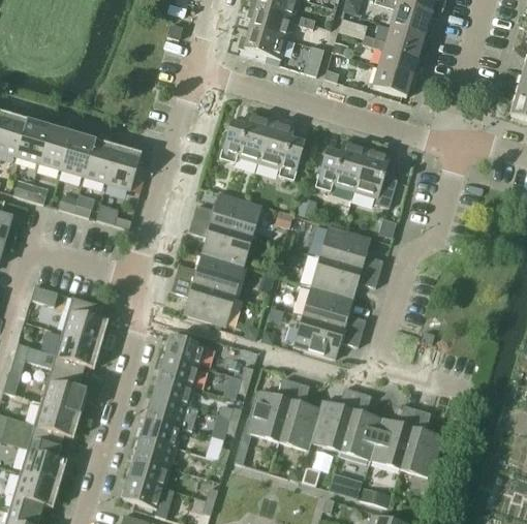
[(293,18),(292,22),(303,25),(305,17),(296,13),(299,0),(257,0),(253,0),(251,5),(293,18)]
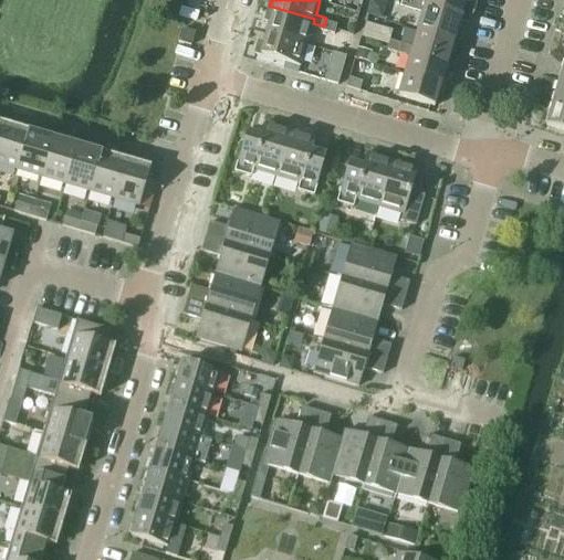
[(424,9),(418,27),(455,38),(461,16),(425,4),(426,0),(414,0),(413,7),(424,9)]
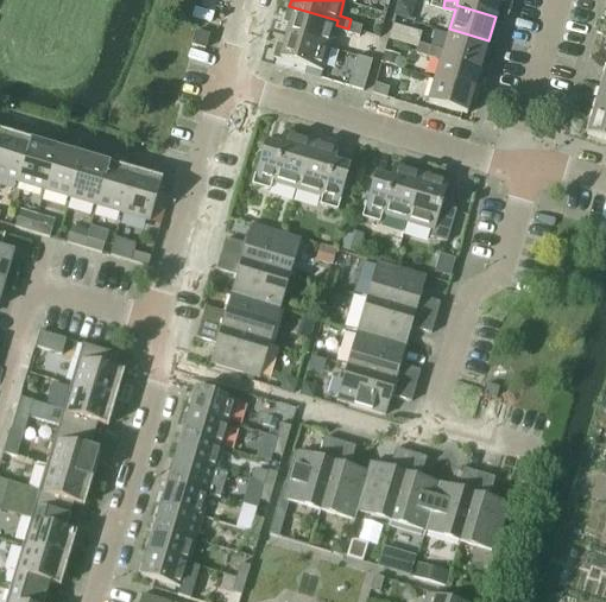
[(458,0),(456,5),(496,17),(500,0),(458,0)]
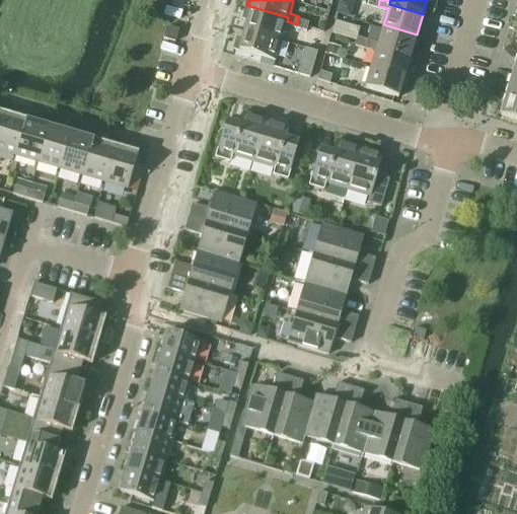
[(249,12),(245,26),(282,38),(287,21),(288,17),(246,5),(244,11),(249,12)]
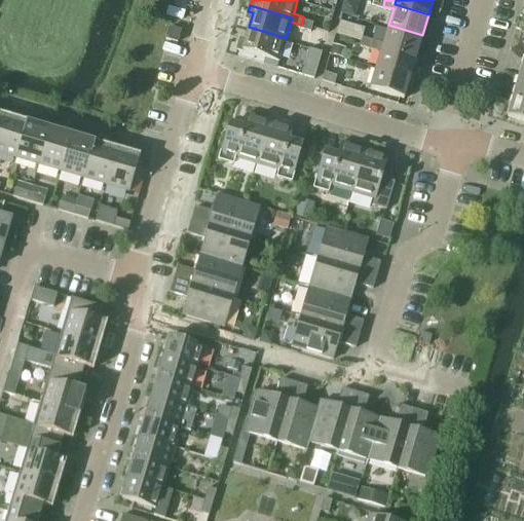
[(303,16),(301,25),(311,28),(313,20),(303,16)]
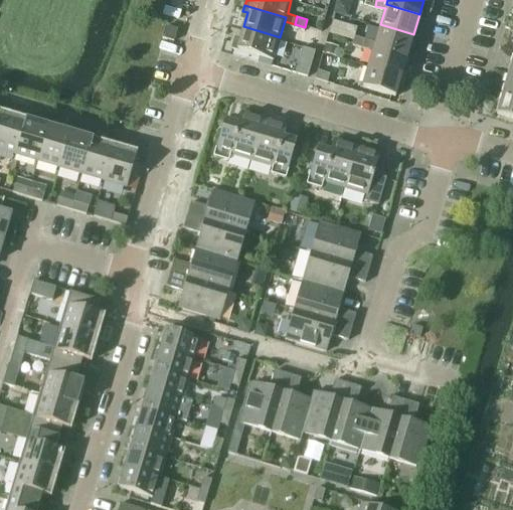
[(163,34),(165,35),(174,38),(178,26),(166,23),(163,34)]
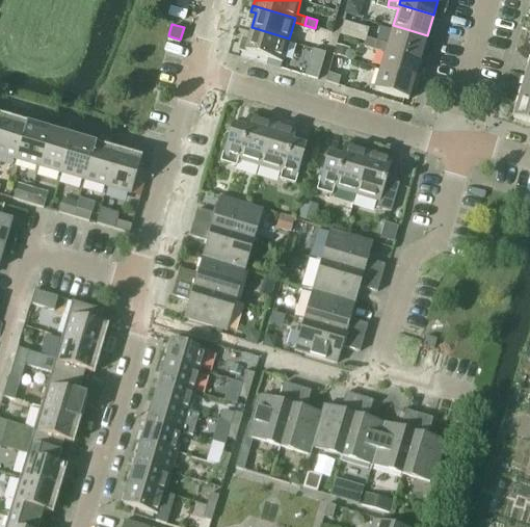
[(393,25),(389,41),(387,45),(421,55),(427,35),(393,25)]
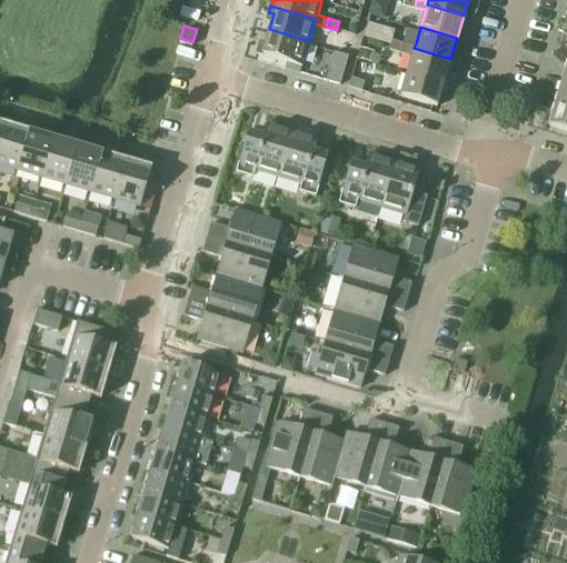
[(304,63),(309,41),(269,29),(265,43),(259,42),(257,50),(304,63)]
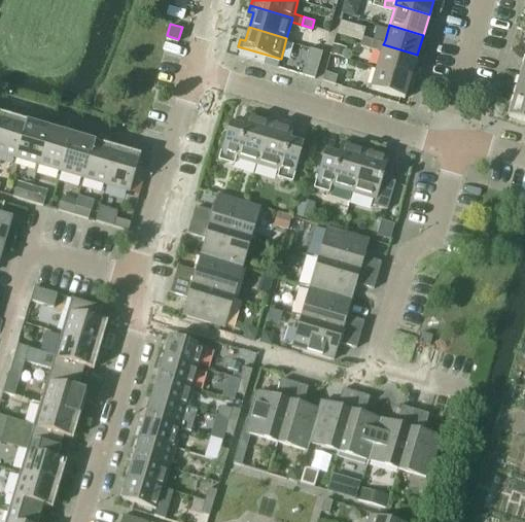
[(361,43),(372,46),(375,37),(364,34),(361,43)]
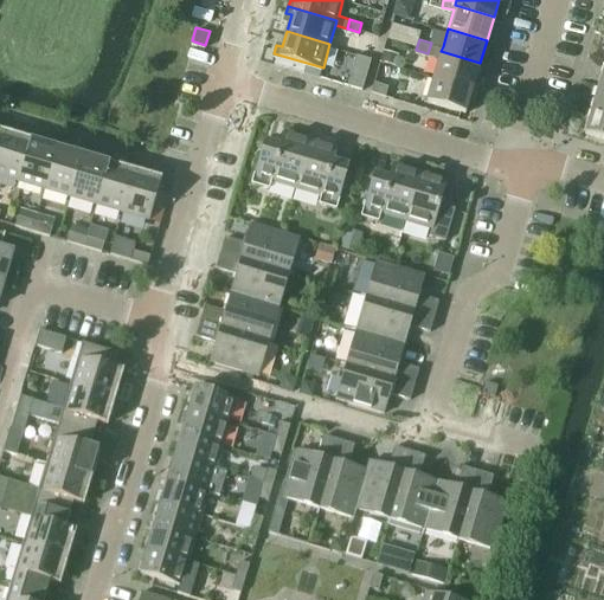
[(355,51),(358,51),(372,55),(374,46),(359,42),(355,51)]
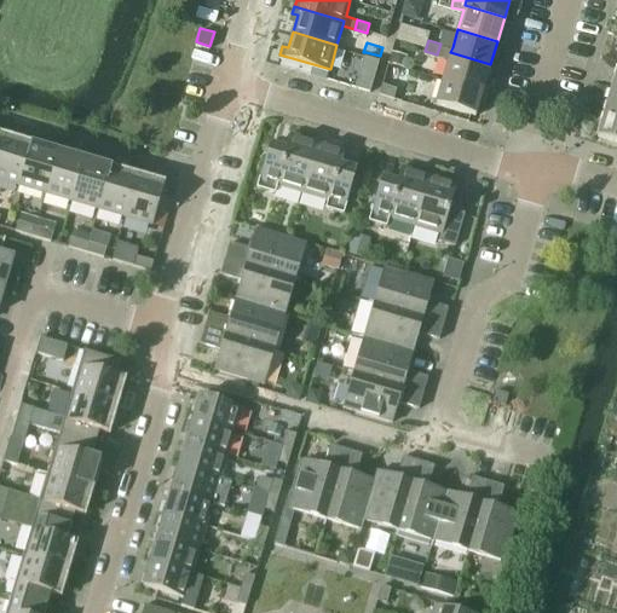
[(449,57),(443,76),(484,88),(490,64),(450,52),(453,47),(440,44),(437,55),(449,57)]
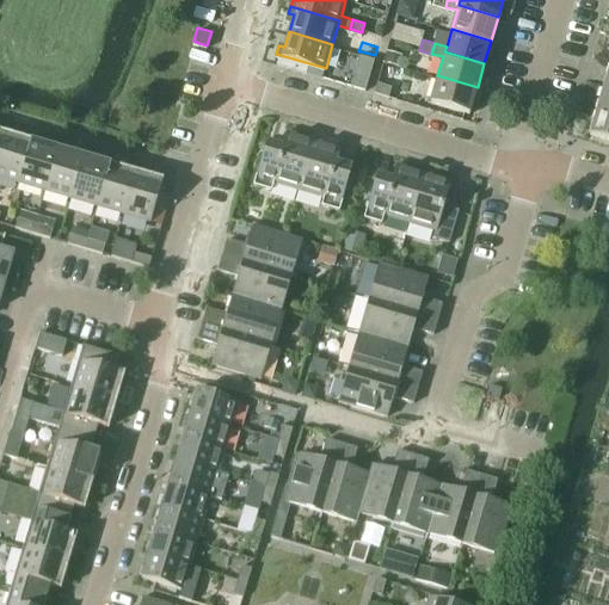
[(361,51),(355,73),(351,82),(365,87),(375,55),(361,51)]
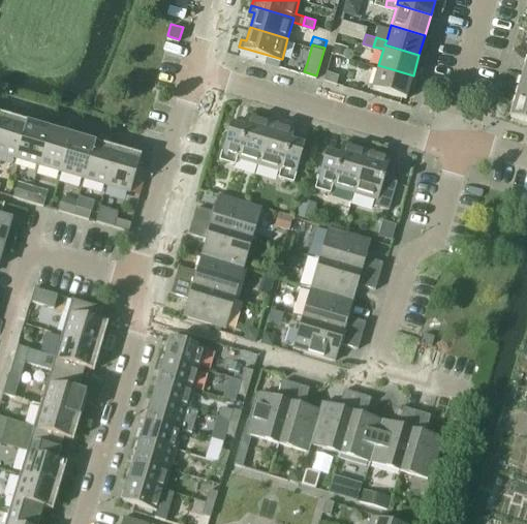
[(407,96),(413,75),(378,65),(372,86),(407,96)]
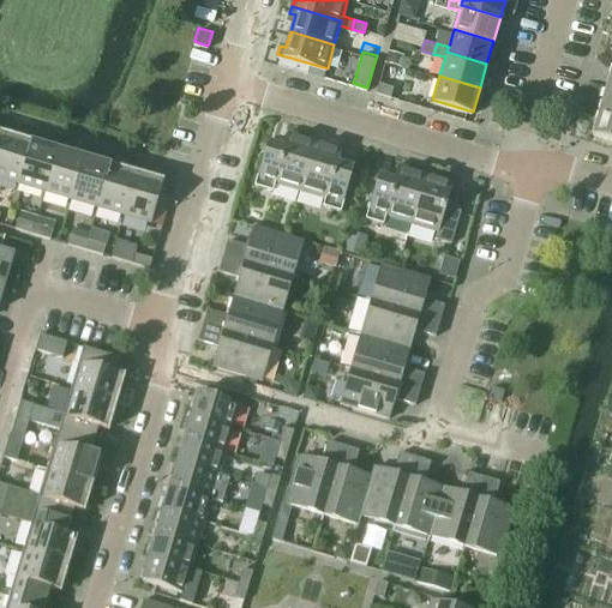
[(391,95),(395,84),(379,80),(377,90),(391,95)]
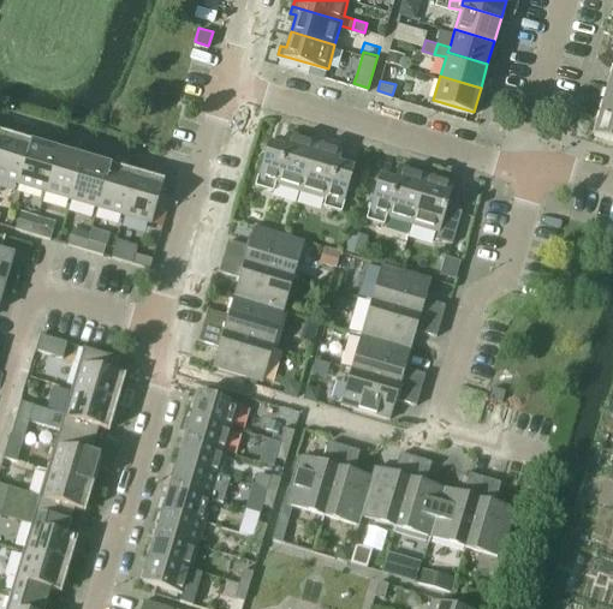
[(612,85),(608,84),(601,107),(612,109),(612,85)]
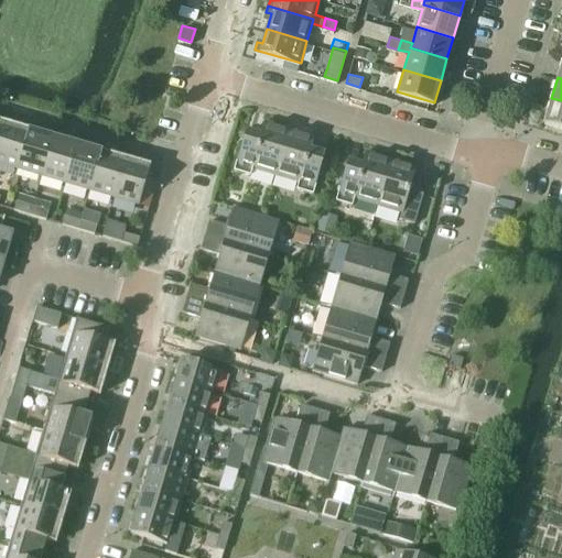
[(561,100),(551,98),(544,121),(561,126),(561,100)]
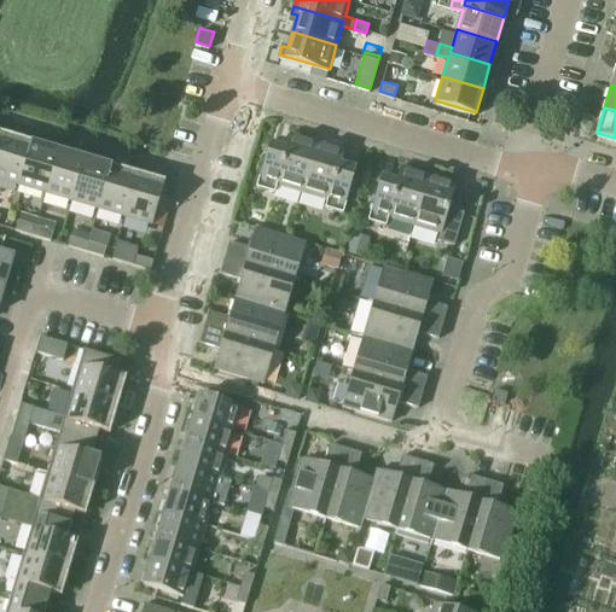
[(0,152),(0,175),(19,181),(33,139),(6,130),(0,152)]
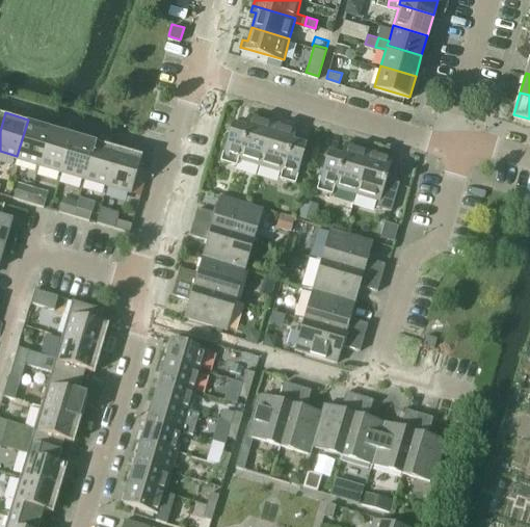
[(238,156),(260,163),(273,119),(249,112),(246,123),(234,120),(221,158),(236,162),(238,156)]
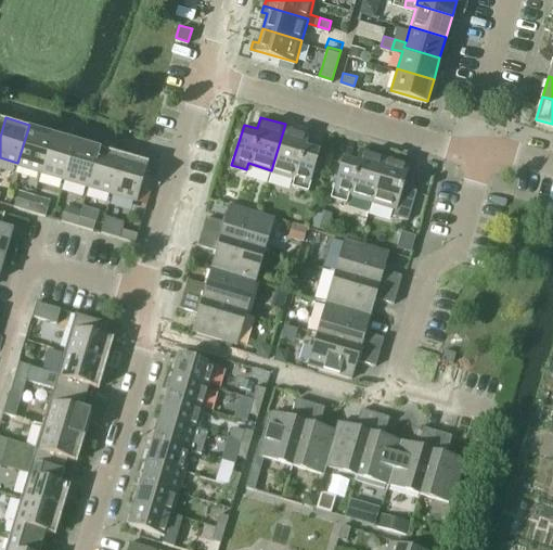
[(285,124),(271,170),(295,177),(293,183),(308,188),(320,146),(307,143),(310,131),(285,124)]
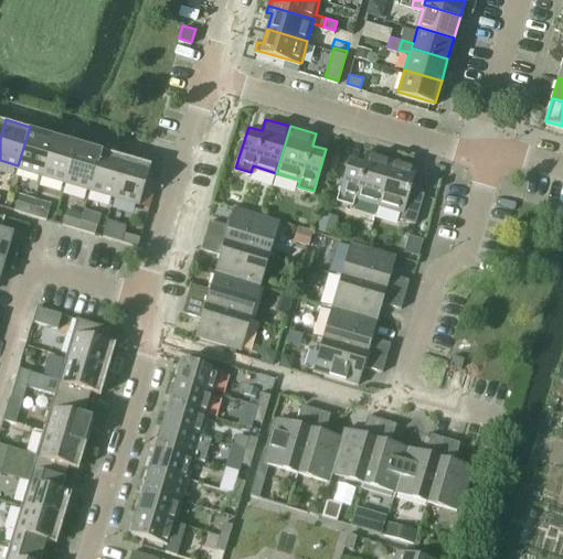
[(18,165),(42,173),(54,133),(30,127),(18,165)]
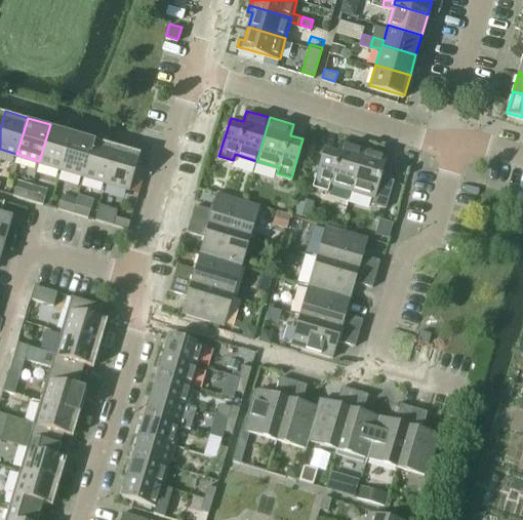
[(39,161),(62,168),(73,131),(50,124),(39,161)]
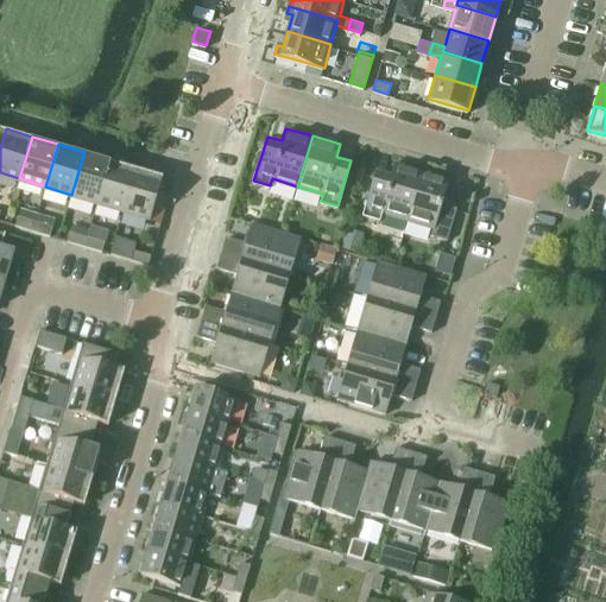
[(71,195),(98,202),(109,159),(84,152),(71,195)]
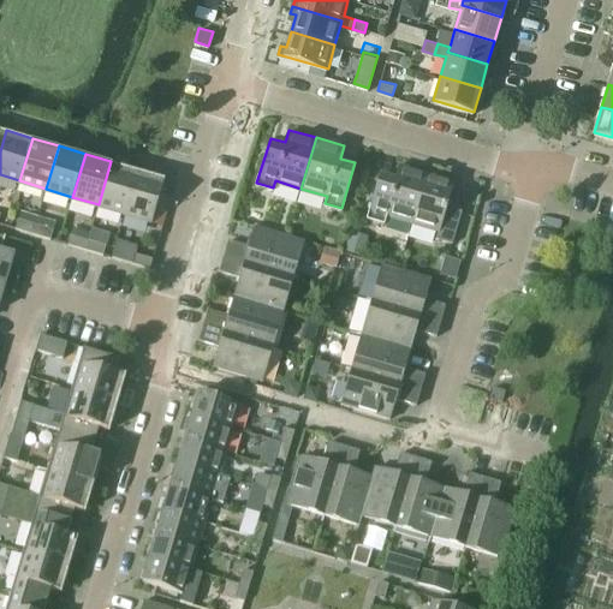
[(99,204),(125,212),(137,169),(111,161),(99,204)]
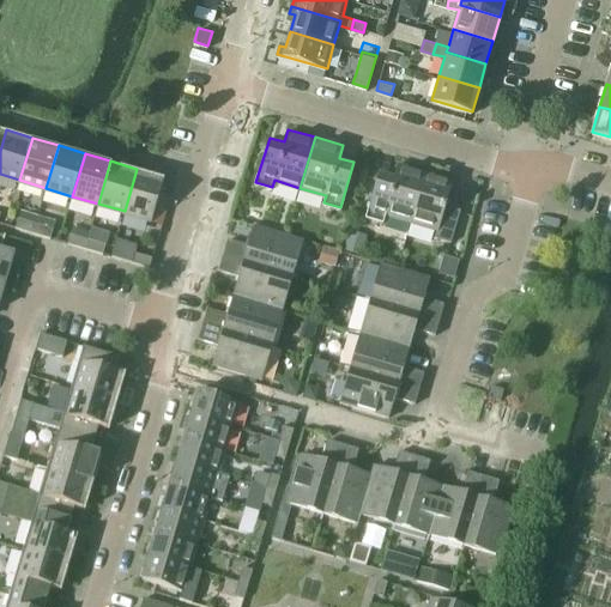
[(385,213),(411,220),(425,170),(398,162),(394,174),(380,170),(367,216),(382,220),(385,213)]
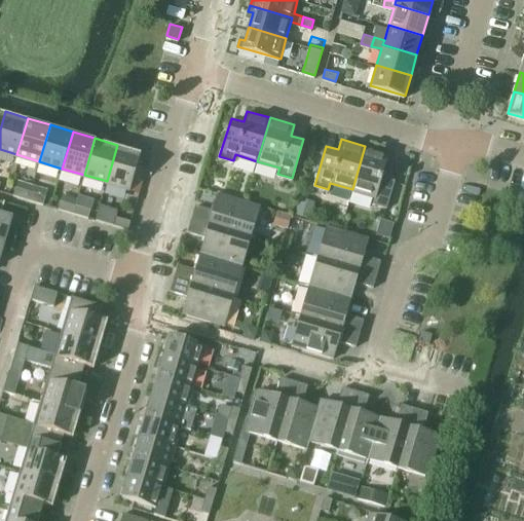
[(117,145),(107,181),(129,188),(141,152),(117,145)]
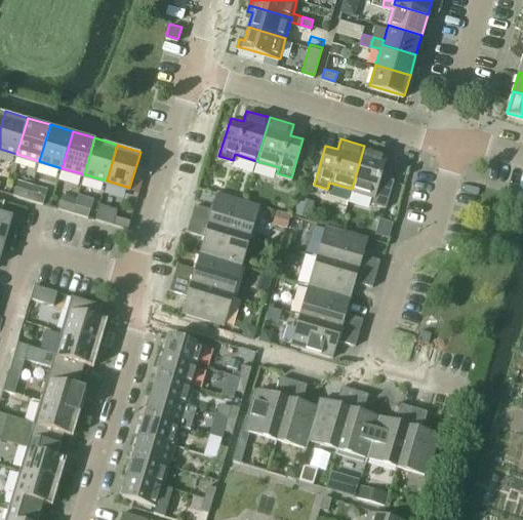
[(364,146),(352,189),(374,196),(372,201),(386,205),(394,178),(381,174),(389,153),(364,146)]
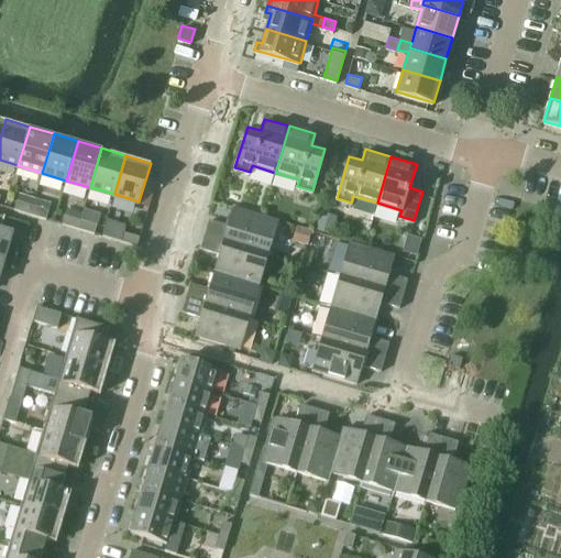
[(14,207),(31,211),(33,203),(18,198),(14,207)]
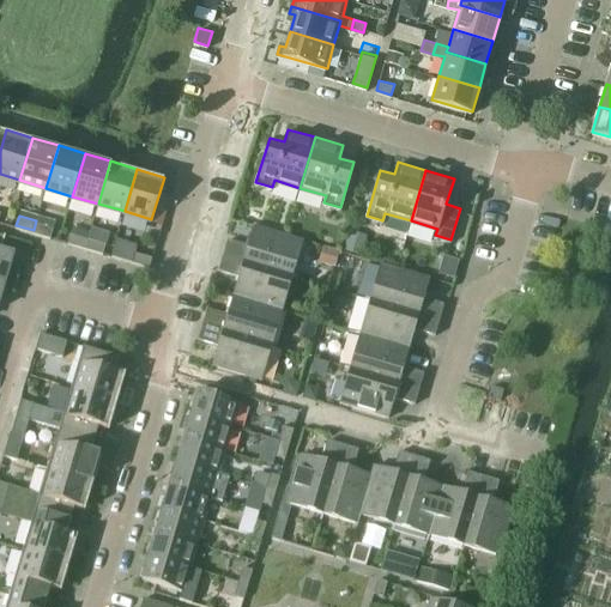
[(36,220),(34,230),(50,236),(54,225),(36,220)]
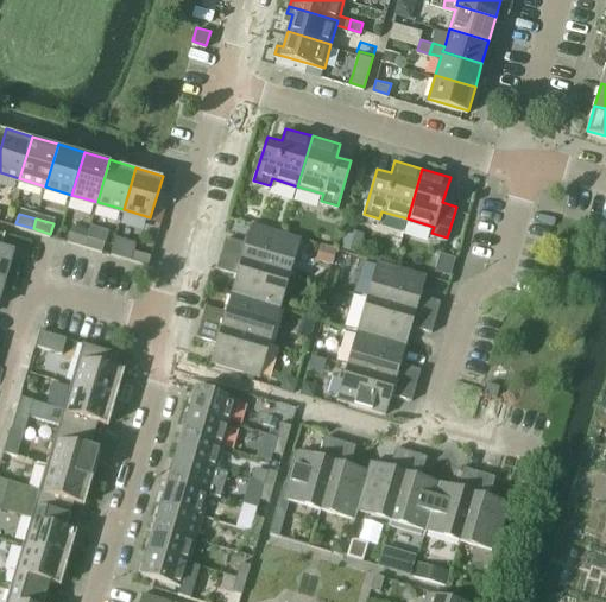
[(227,235),(222,251),(290,271),(301,236),(253,221),(247,241),(227,235)]
